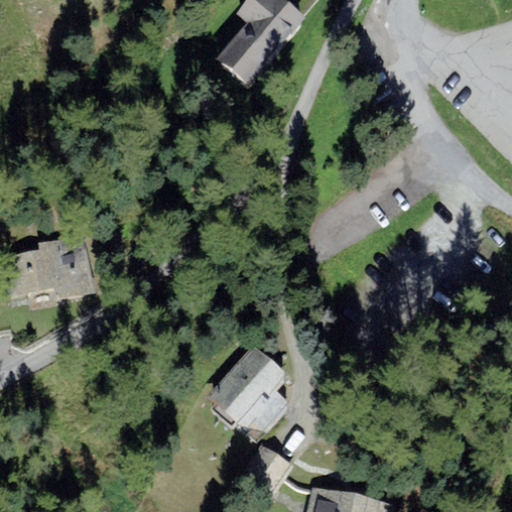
[(213,58),(247,85),(315,0),(243,0),(234,10),(246,20),(213,58)]
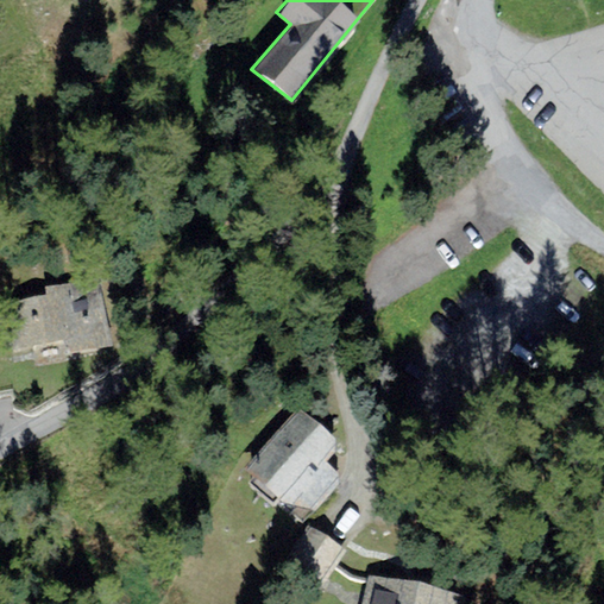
[(102,293),(13,300),(18,359),(64,354),(65,362),(107,358),(102,293)]
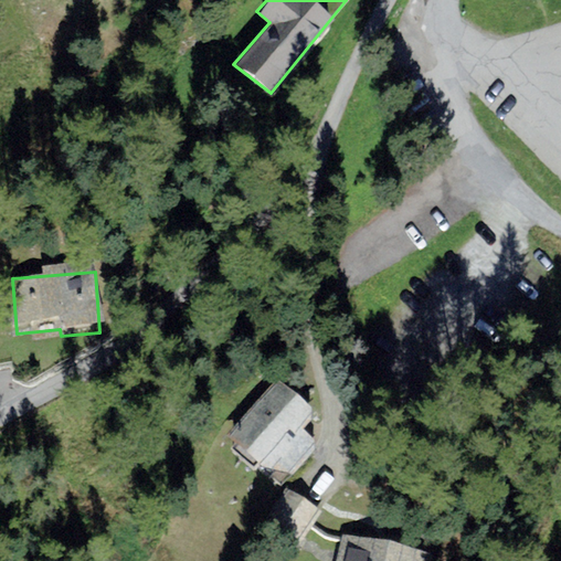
[(321,411),(274,378),(236,432),(284,465),(321,411)]
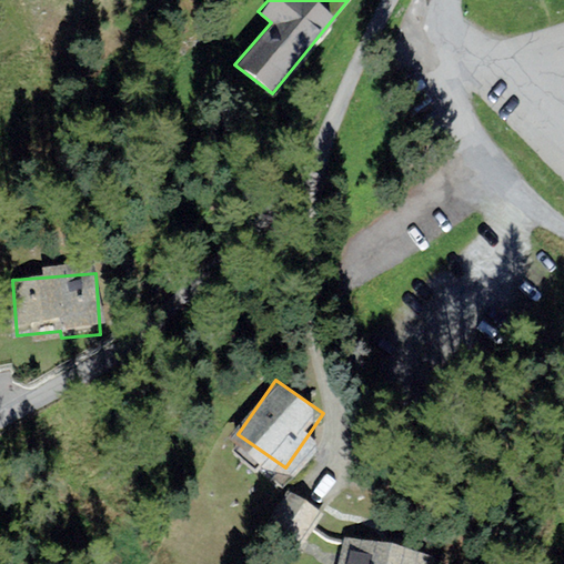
[(299,545),(319,516),(288,494),(267,523),(299,545)]
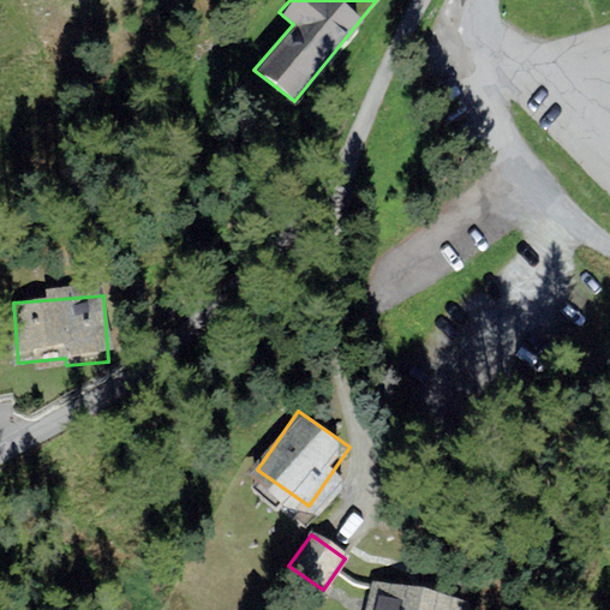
[(466,609),(468,594),(380,581),(374,609),(466,609)]
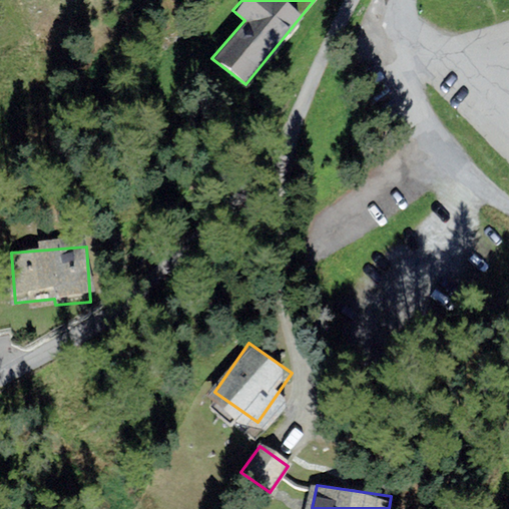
All buildings are outlined.
